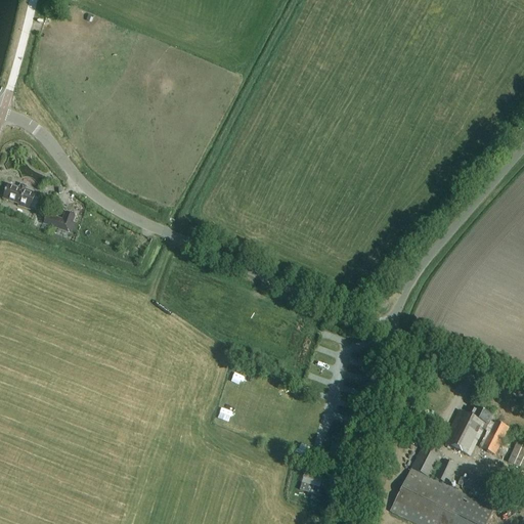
[(2,200),(19,206),(18,207),(32,211),(33,208),(37,210),(38,209),(40,204),(39,202),(35,201),(37,193),(17,187),(16,189),(7,186),(2,200)]
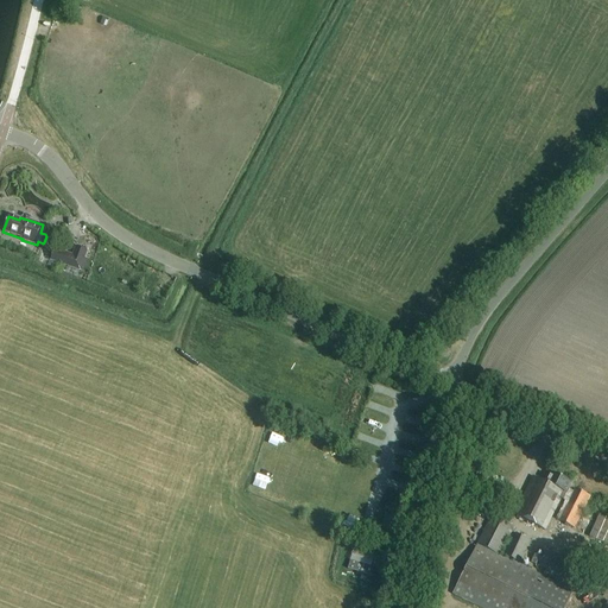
[(73,255),(55,249),(50,263),(81,272),(81,271),(83,271),(88,260),(86,260),(88,252),(75,247),(73,255)]
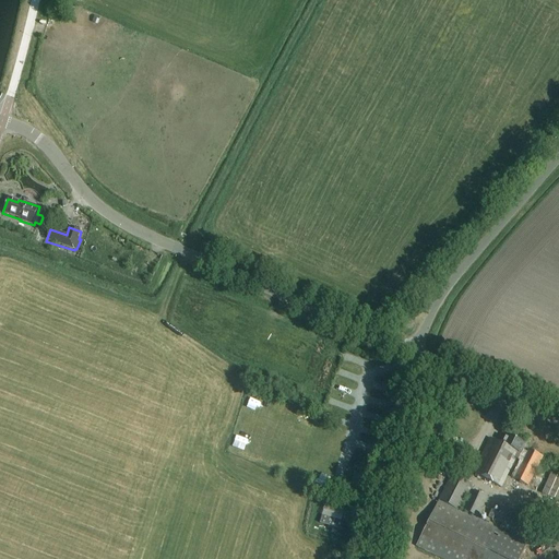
[(527,453),(523,451),(526,445),(506,435),(501,444),(489,439),(472,474),(500,488),(515,459),(519,461),(511,478),(527,486),(542,456),(528,450),(527,453)]
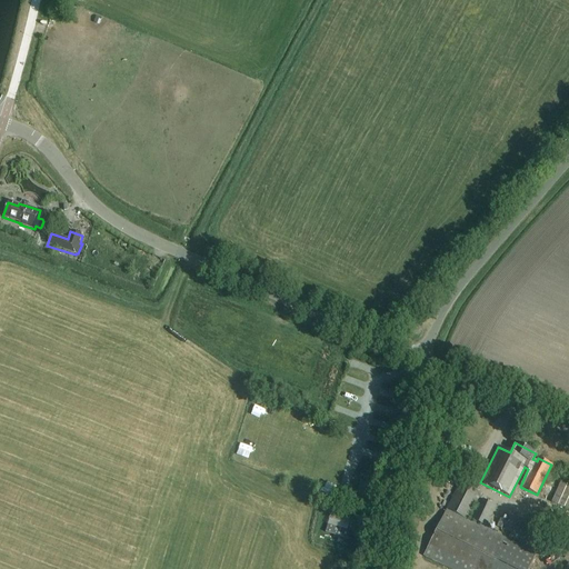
[(550,503),(568,511),(568,487),(560,483),(550,503)]
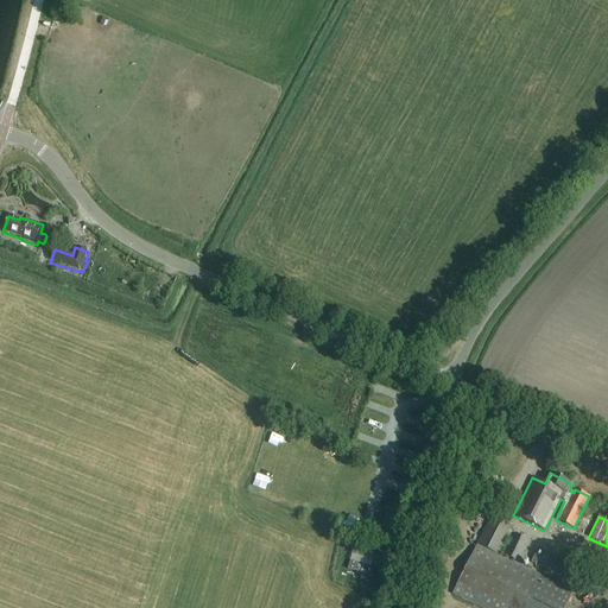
[(565,607),(572,593),(544,578),(499,556),(513,529),(491,518),(453,594),(480,607),(565,607)]
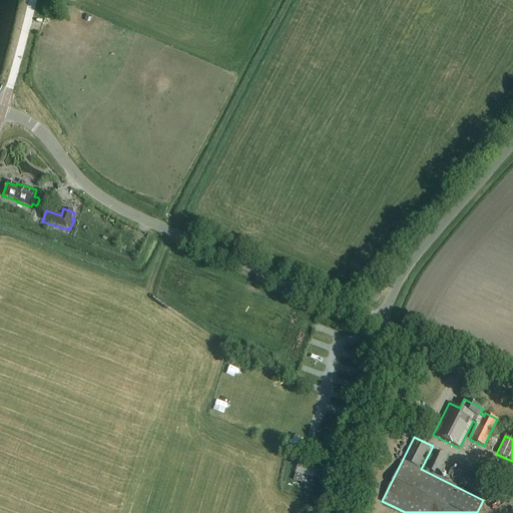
[(438,476),(447,459),(433,452),(424,469),(438,476)]
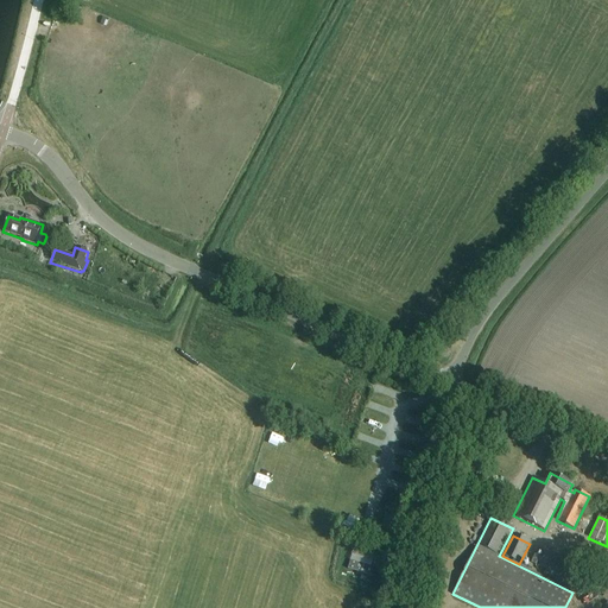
[(534,556),(531,564),(550,572),(548,578),(567,587),(576,564),(546,551),(543,559),(534,556)]
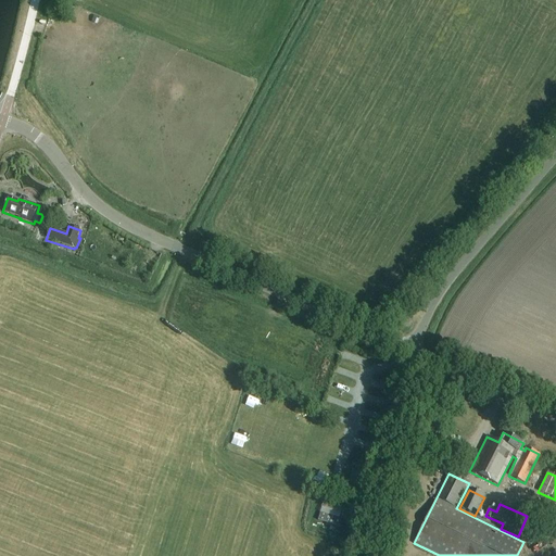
[(349,512),(324,505),(319,522),(340,528),(342,520),(345,521),(349,512)]
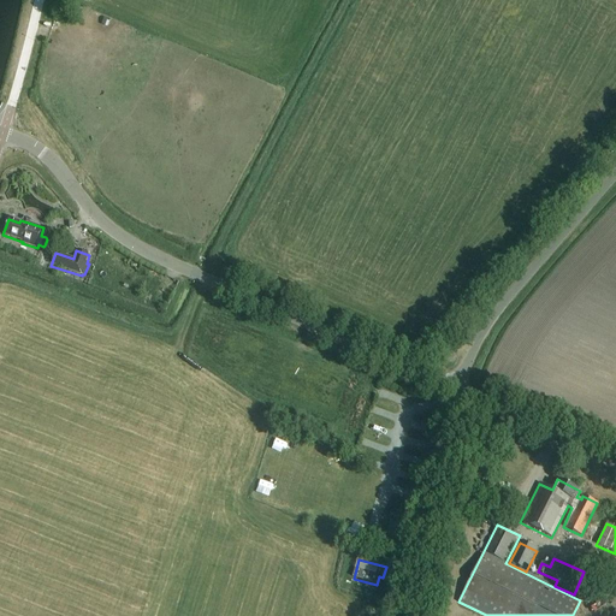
All buildings are outlined.
